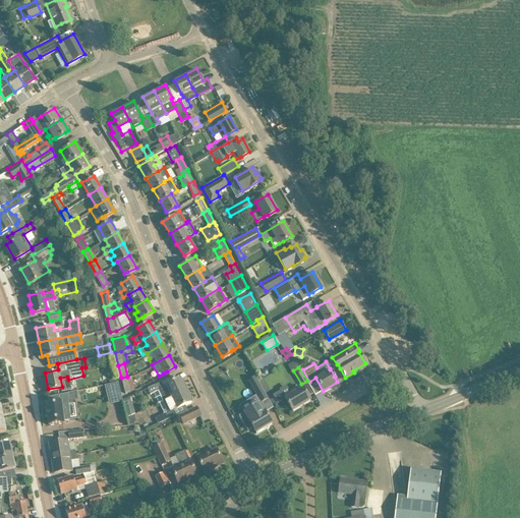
[(127,377),(121,378),(124,391),(134,388),(131,379),(141,375),(139,371),(127,377)]
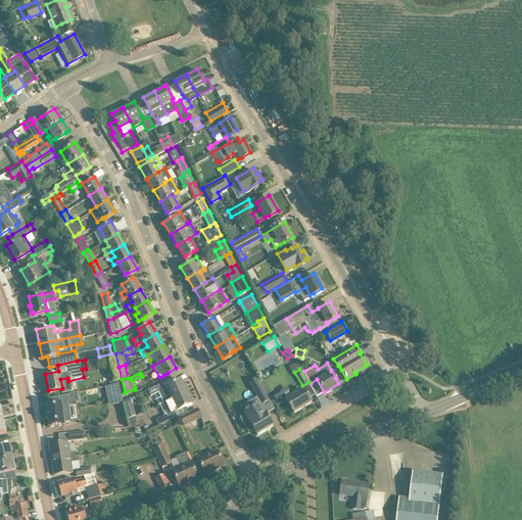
[(183,383),(180,378),(165,385),(165,386),(162,387),(160,381),(146,388),(149,393),(153,391),(158,403),(159,403),(159,402),(186,389),(185,389),(187,388),(185,382),(183,383)]
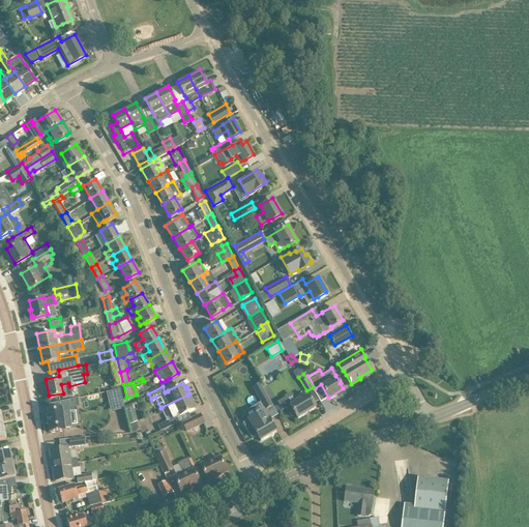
[(119,387),(106,390),(110,410),(123,407),(119,387)]
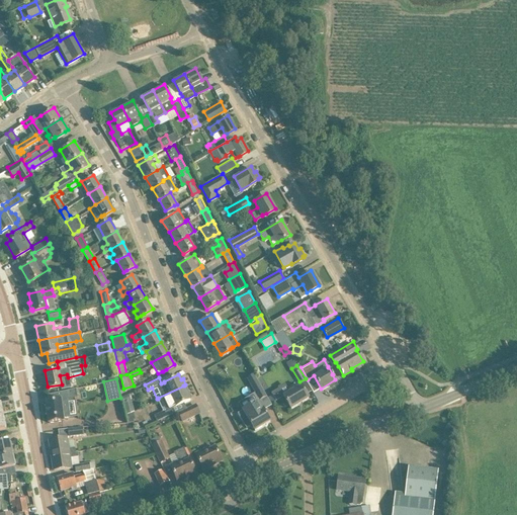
[(308,397),(303,388),(300,383),(282,395),(290,407),(308,397)]
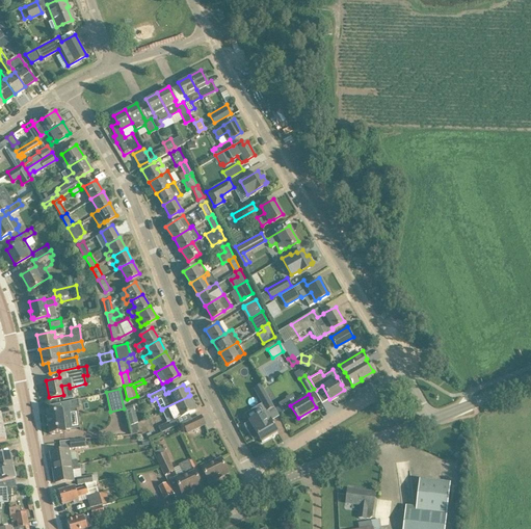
[(162,408),(162,410),(167,420),(157,424),(160,431),(181,421),(179,417),(194,410),(191,403),(193,402),(191,396),(189,397),(189,396),(162,408)]
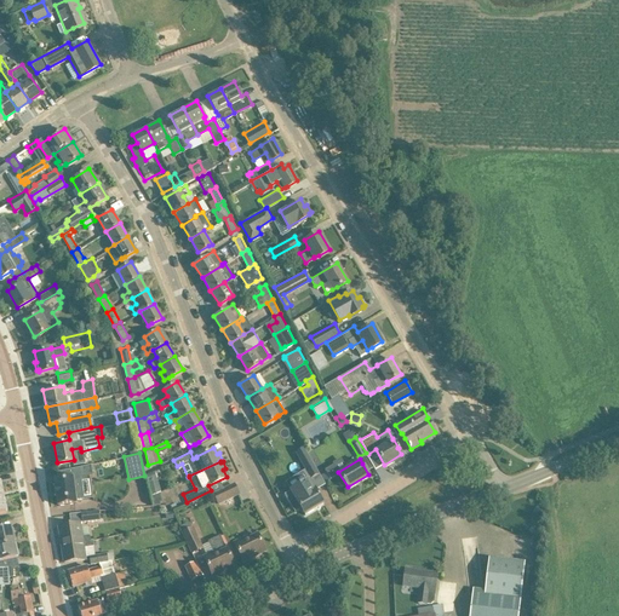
[(75,501),(72,477),(92,473),(91,462),(56,470),(57,477),(55,478),(55,485),(53,487),(55,495),(56,495),(57,504),(75,501)]
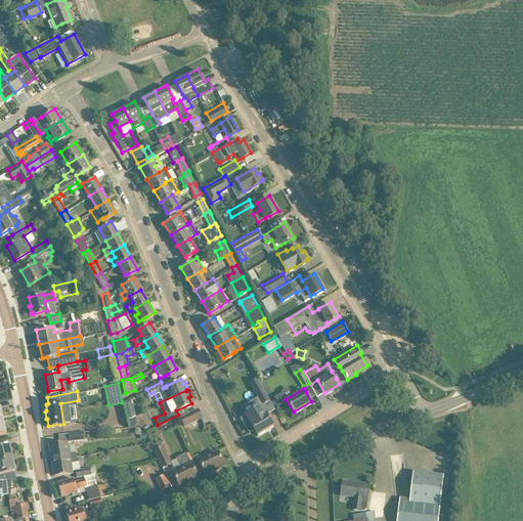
[(263,405),(269,401),(263,391),(257,395),(263,405)]
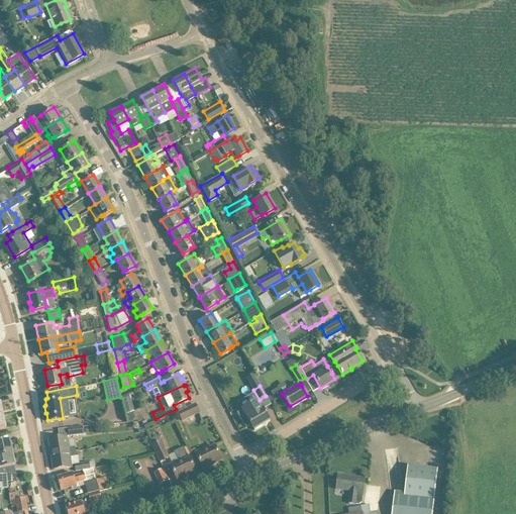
[(128,391),(121,395),(124,400),(130,397),(128,391)]
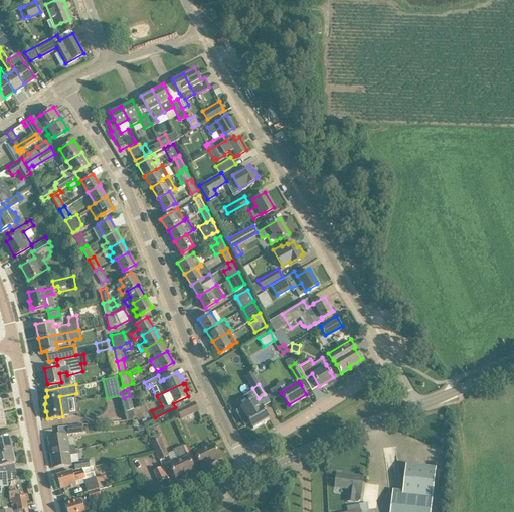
[(261,404),(255,396),(234,409),(243,423),(249,420),(252,427),(269,416),(261,404)]
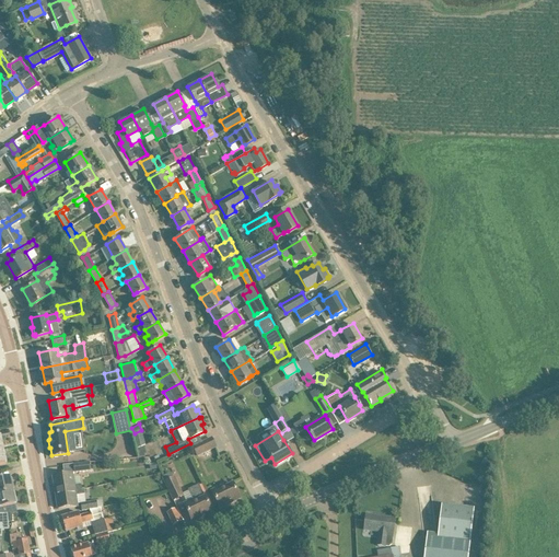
[(196,453),(205,450),(214,444),(210,436),(191,444),(196,453)]
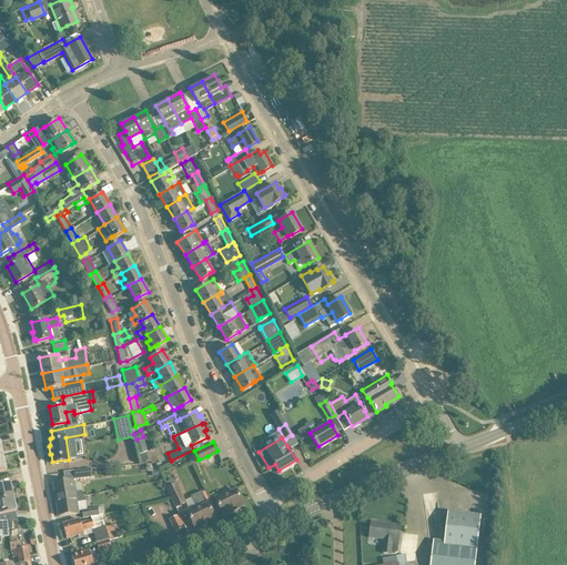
[(73,468),(74,477),(91,475),(90,467),(73,468)]
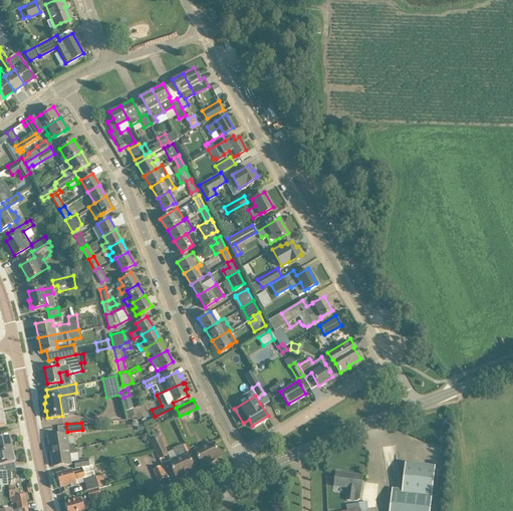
[(74,442),(67,443),(65,433),(48,435),(50,450),(74,446),(74,442)]
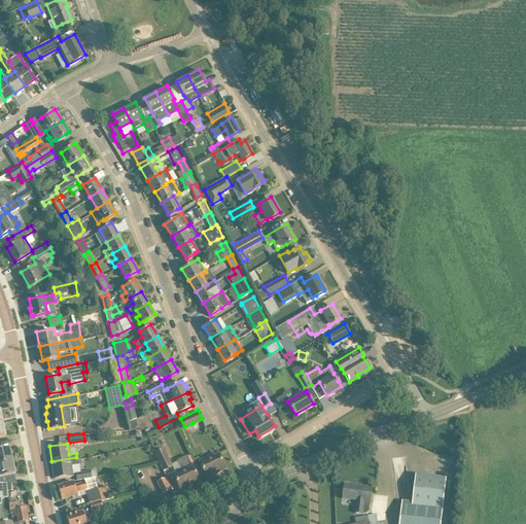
[(0,460),(11,459),(8,446),(0,447),(0,460)]
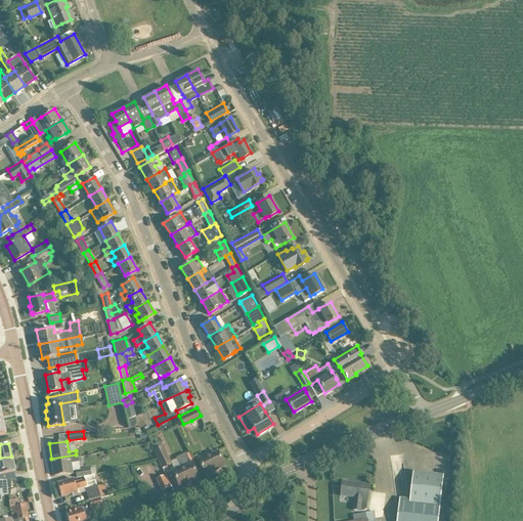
[(154,449),(161,466),(169,462),(161,445),(154,449)]
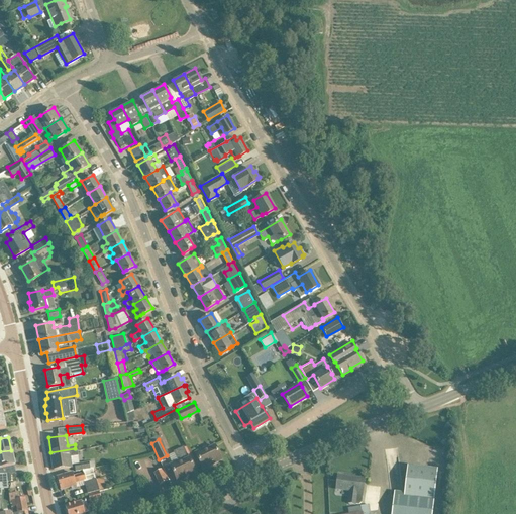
[(196,452),(198,457),(202,467),(220,458),(214,444),(196,452)]
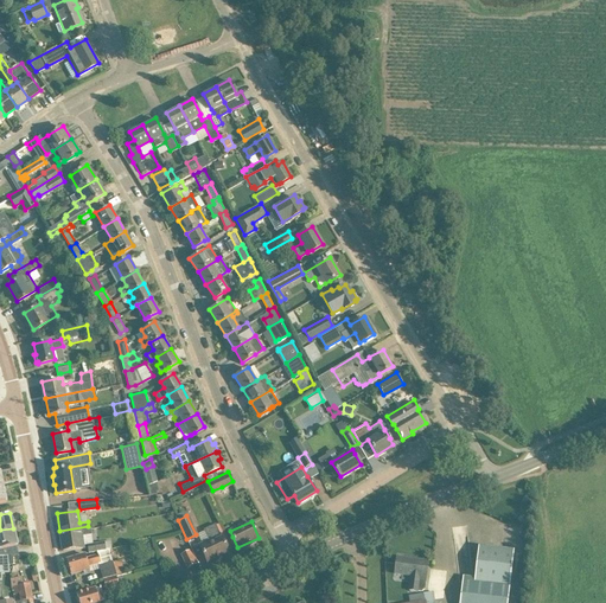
[(229,552),(221,534),(215,523),(203,527),(209,540),(199,545),(208,562),(229,552)]
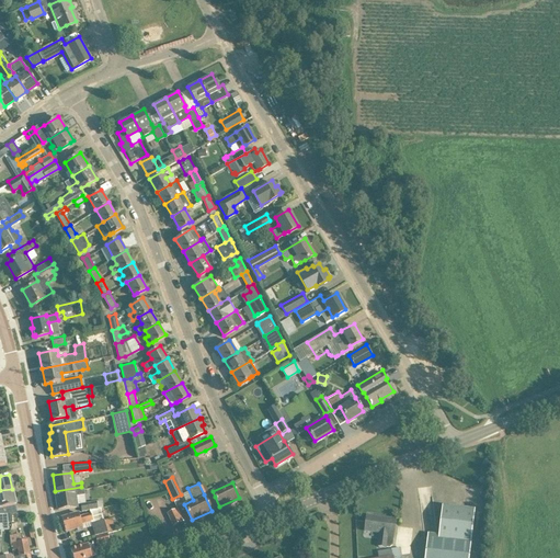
[(76,504),(75,493),(84,492),(84,487),(81,488),(81,487),(55,491),(57,508),(76,504)]
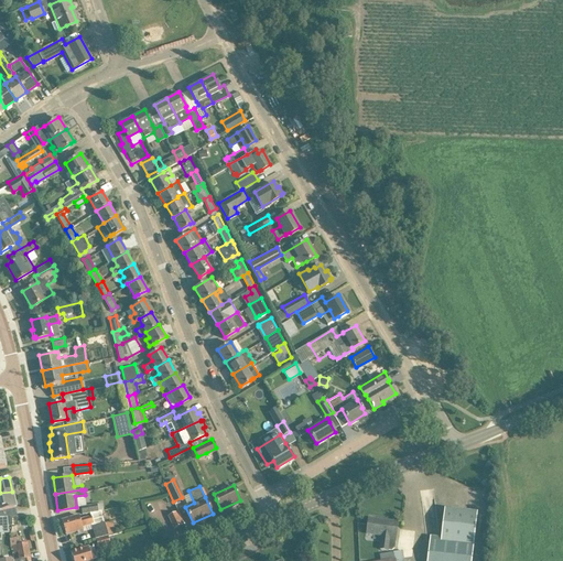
[(0,514),(7,515),(6,508),(14,506),(12,492),(0,493),(0,514)]
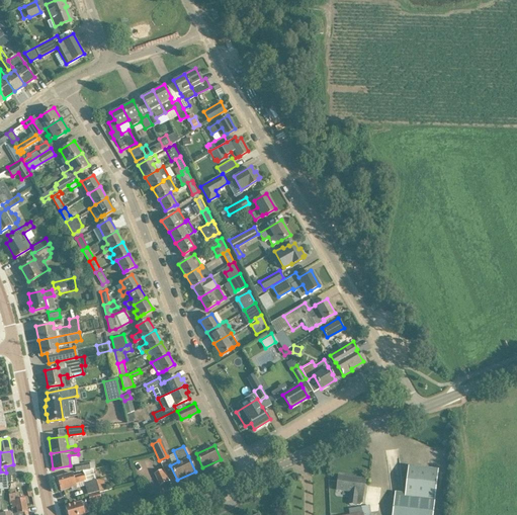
[(88,460),(73,463),(74,470),(89,467),(88,460)]
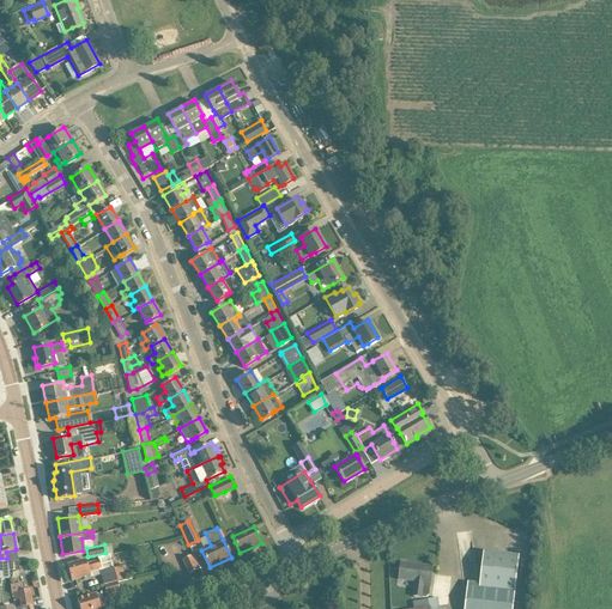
[(511,608),(514,590),(519,553),(483,549),(478,586),(466,585),(462,608),(511,608)]
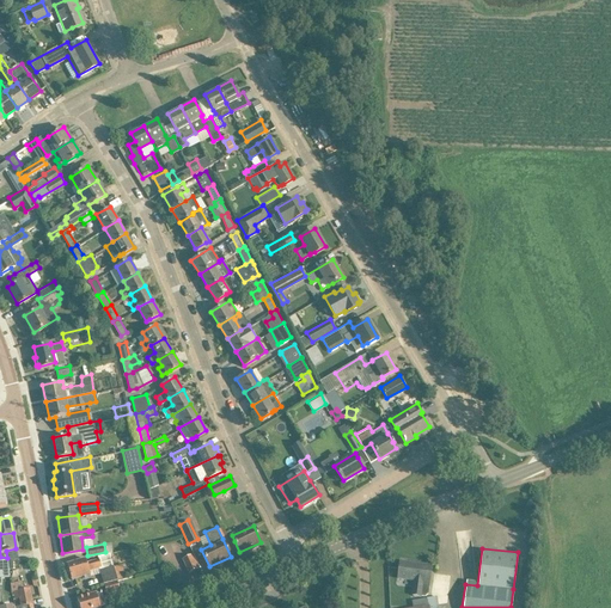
[(193,552),(182,557),(188,570),(199,565),(193,552)]
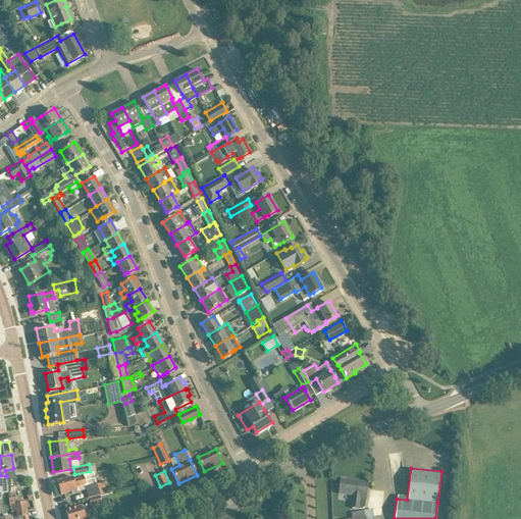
[(60,492),(76,488),(75,485),(86,482),(84,475),(73,478),(72,475),(57,480),(60,492)]
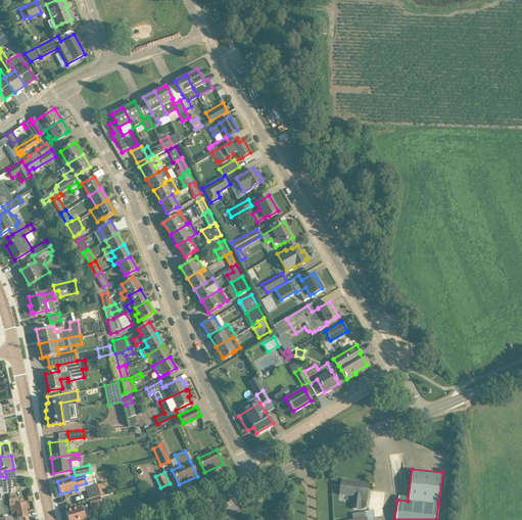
[(365,506),(366,495),(368,482),(341,478),(339,492),(352,493),(351,507),(360,508),(360,507),(363,508),(365,506)]
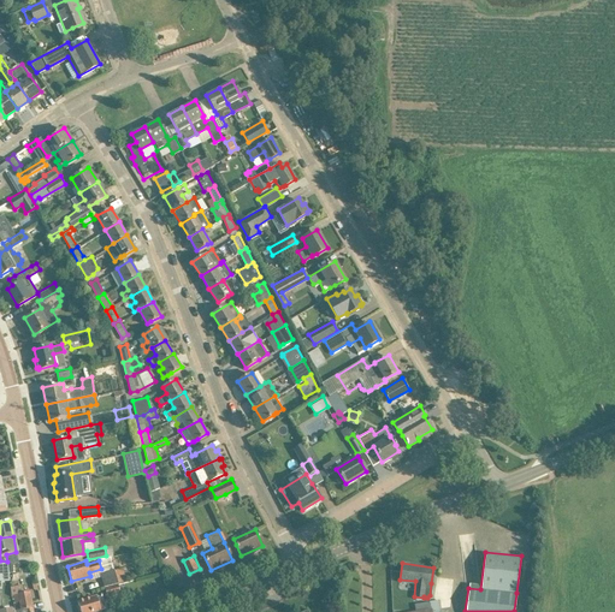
[(104,586),(118,582),(114,570),(100,575),(104,586)]
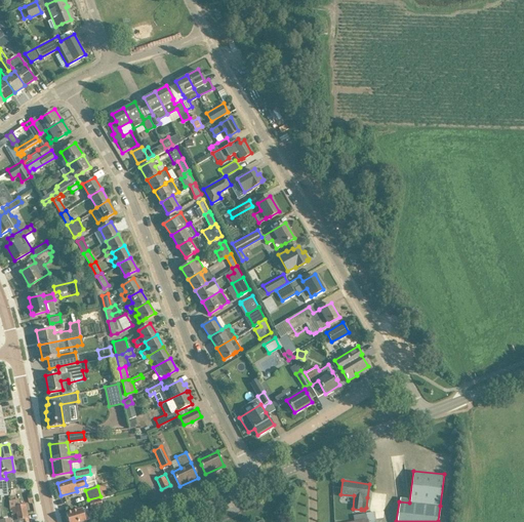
[(88,499),(91,509),(104,507),(101,496),(88,499)]
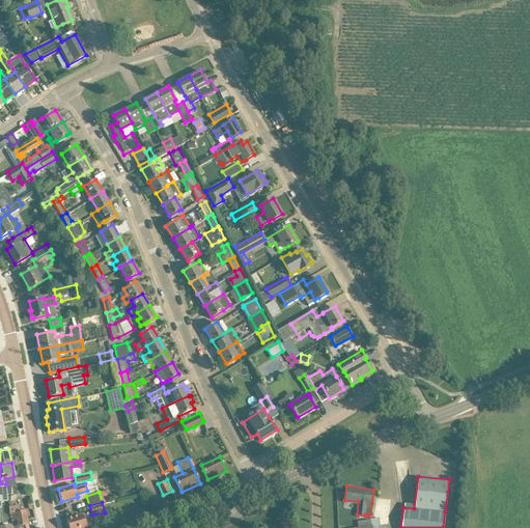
[(12,525),(12,527),(28,527),(25,509),(11,511),(12,518),(17,518),(18,524),(12,525)]
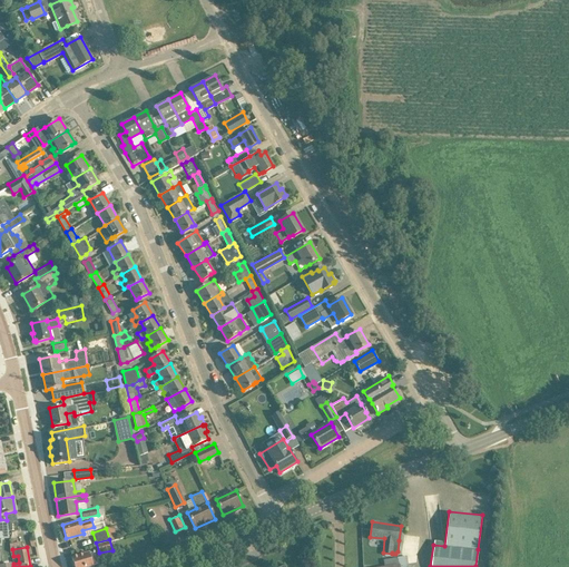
[(97,561),(94,551),(94,549),(71,556),(74,566),(92,566),(92,564),(97,561)]
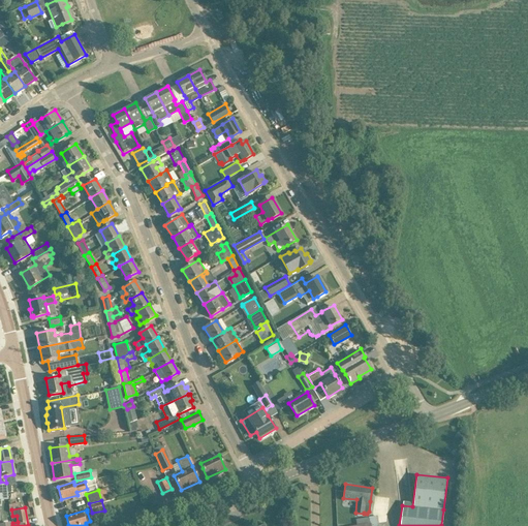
[(356,524),(369,521),(368,515),(364,516),(355,518),(356,524)]
